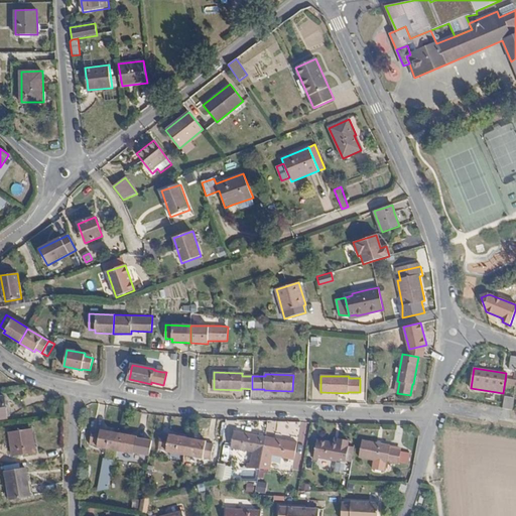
[(506,397),(504,409),(513,410),(515,398),(506,397)]
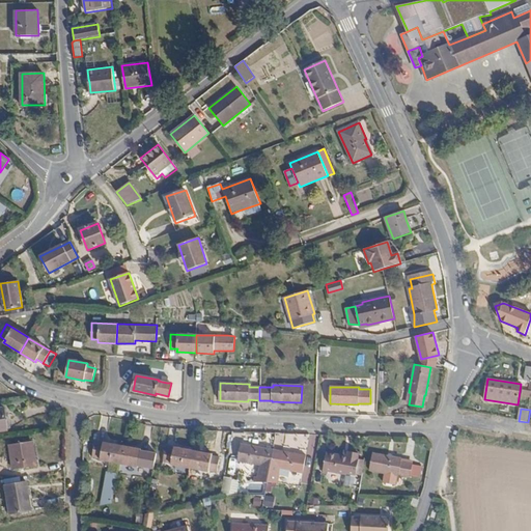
[(35,467),(32,442),(9,445),(14,470),(35,467)]
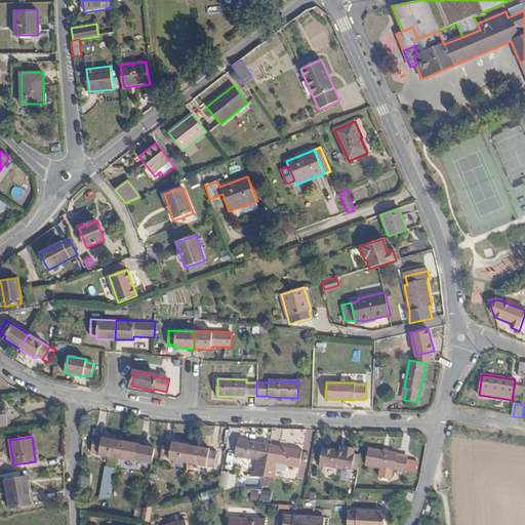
[(117,457),(121,441),(117,441),(103,438),(102,439),(94,438),(91,452),(99,453),(99,454),(117,457)]
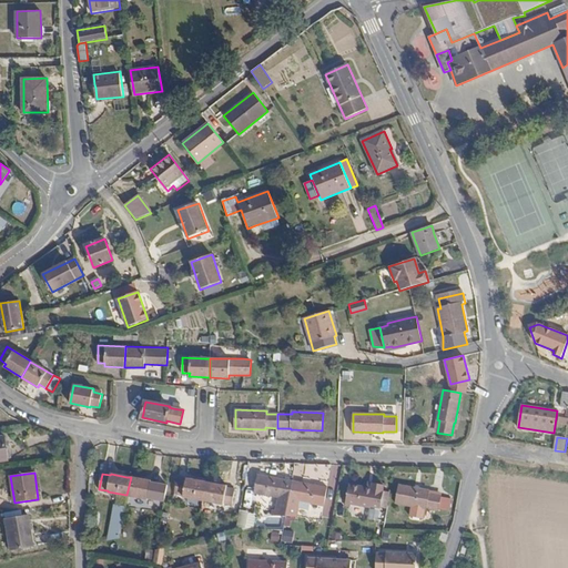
[(286,516),(292,482),(257,475),(255,494),(277,497),(275,516),(286,516)]
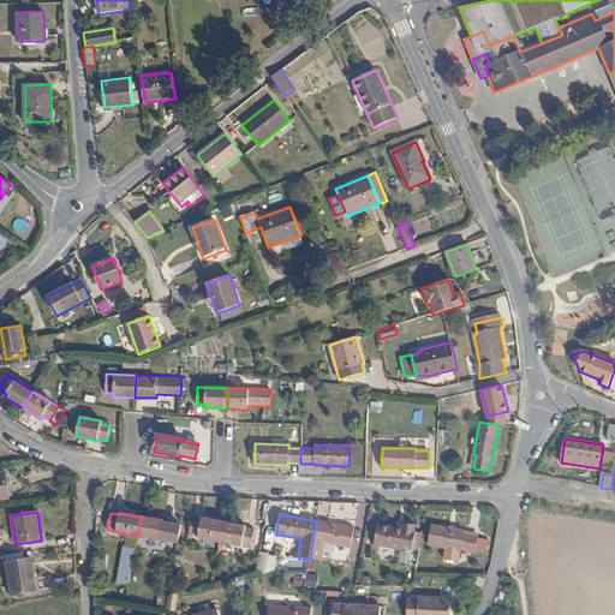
[(161,520),(142,517),(137,536),(159,541),(159,539),(172,542),(178,543),(181,526),(162,523),(163,521),(161,520)]
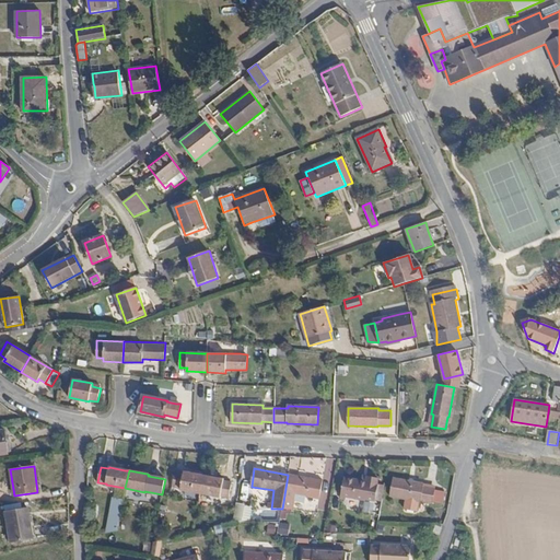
[(200,493),(203,476),(199,476),(195,475),(184,473),(184,474),(175,471),(172,488),(174,488),(181,489),(181,490),(200,493)]
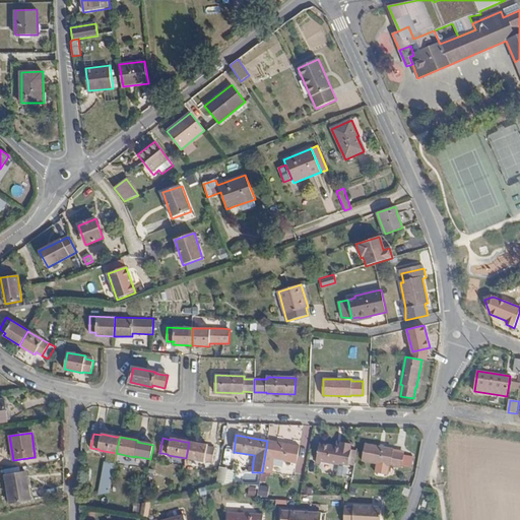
[(271,472),(273,465),(282,467),(283,461),(296,463),(300,447),(267,441),(262,472),(271,472)]
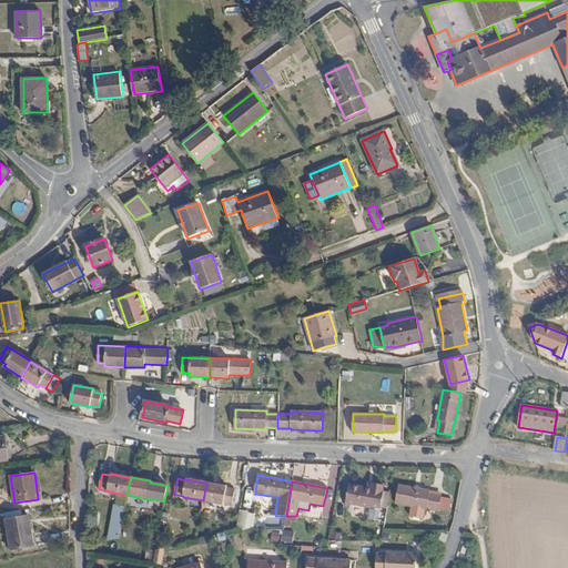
[(215,485),(206,483),(203,500),(223,505),(223,504),(232,505),(235,489),(226,487),(215,485)]
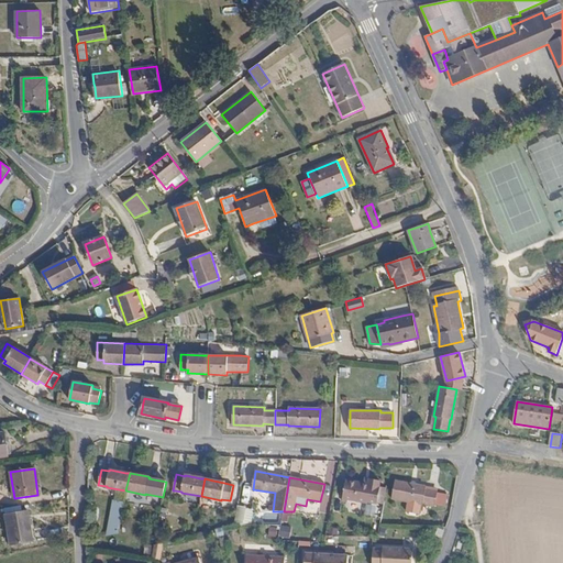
[(377,503),(381,487),(378,486),(379,481),(370,478),(368,485),(346,481),(342,498),(366,503),(366,501),(377,504),(377,503)]
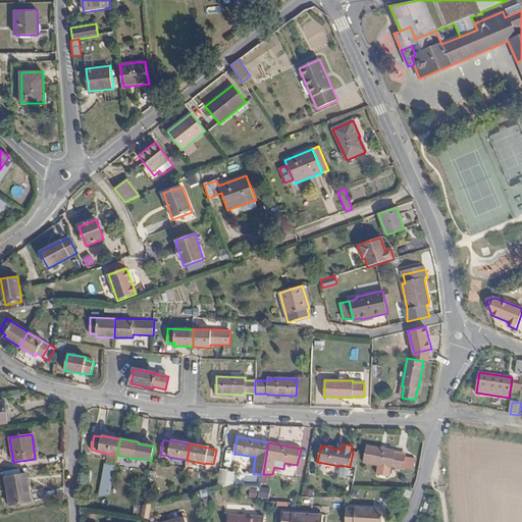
[(363,462),(380,466),(390,467),(392,468),(392,466),(403,468),(406,455),(394,452),(395,451),(367,446),(363,462)]
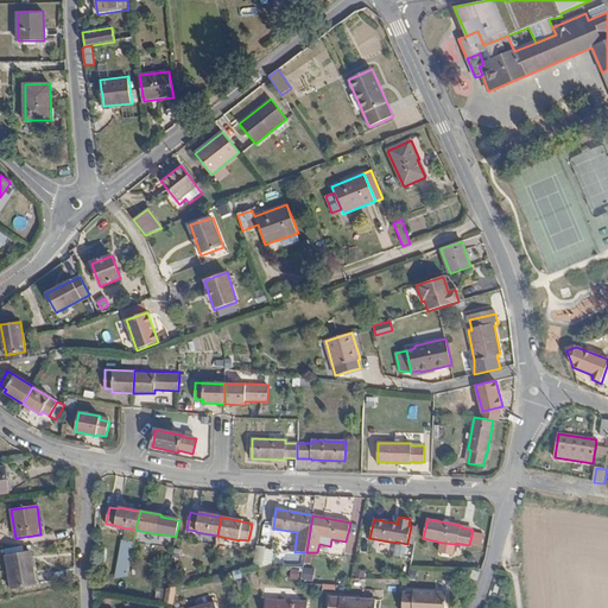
[(413,544),(417,527),(416,527),(411,526),(407,543),(413,544)]
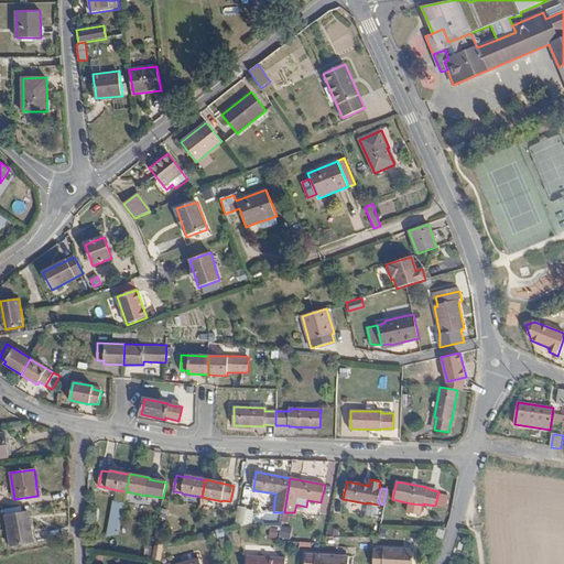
[(448,492),(438,491),(435,506),(446,507),(448,492)]
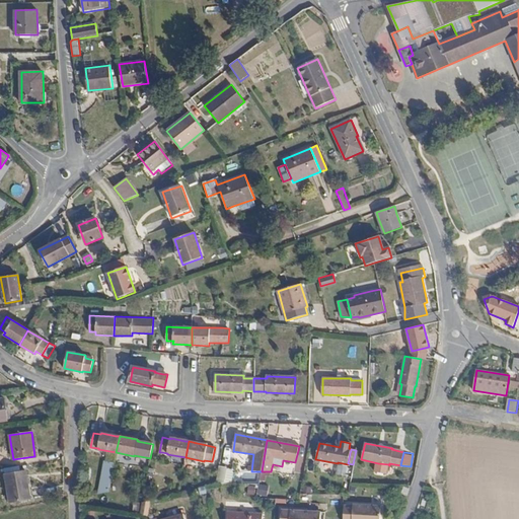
[(109,489),(115,463),(105,461),(100,487),(109,489)]
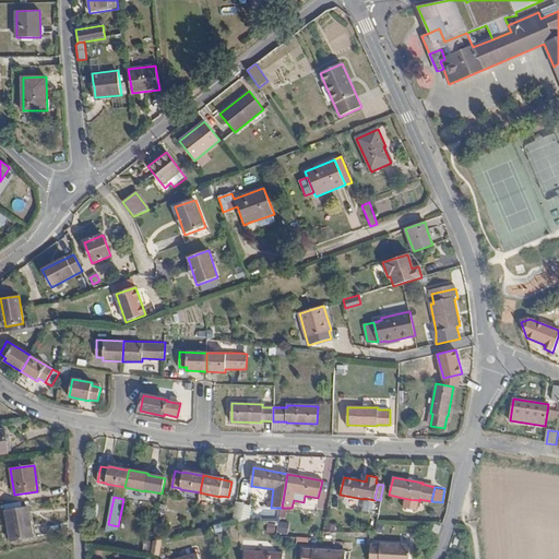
[(233,521),(249,521),(251,509),(249,506),(244,504),(244,503),(236,501),(233,521)]
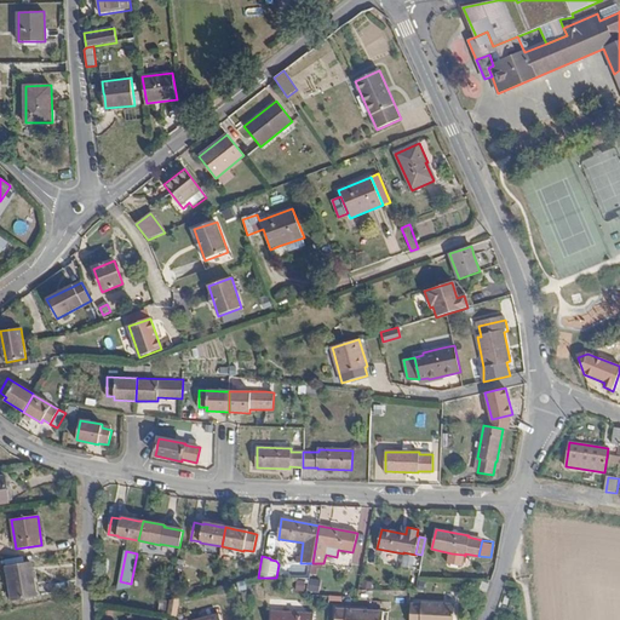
[(35,596),(32,569),(30,563),(6,567),(12,601),(35,596)]
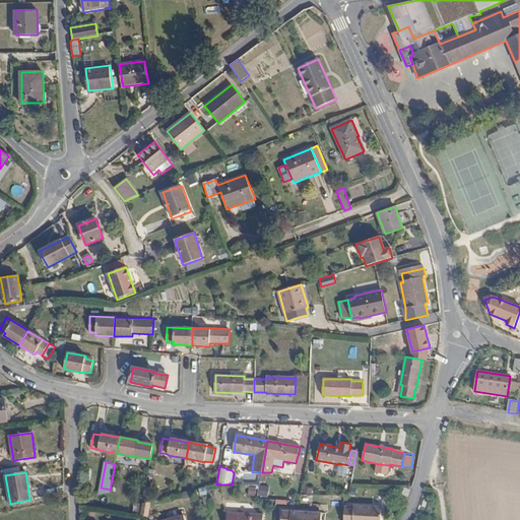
[(270,476),(271,472),(262,472),(260,481),(265,481),(266,476),(270,476)]
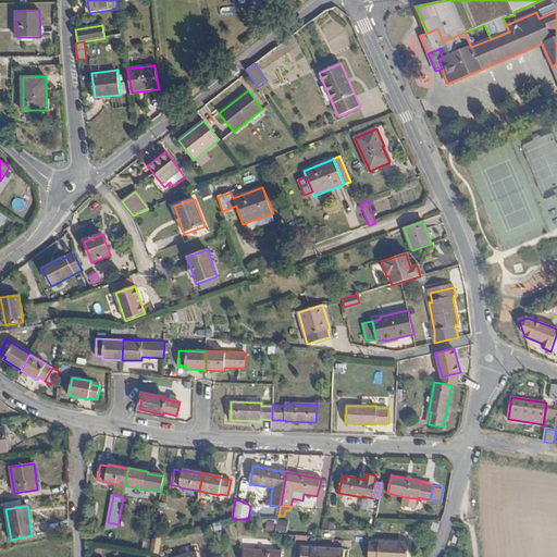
[(288,521),(279,520),(277,532),(286,533),(288,521)]
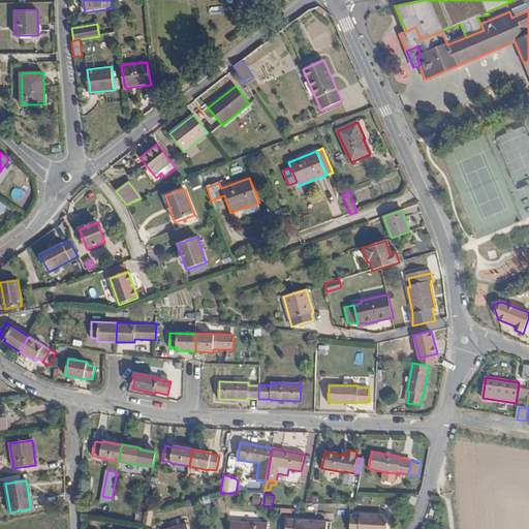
[(409,504),(415,506),(417,498),(411,496),(409,504)]
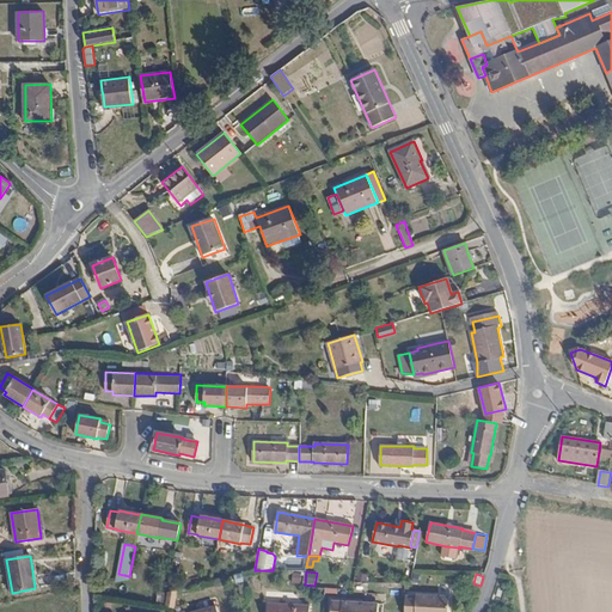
[(165,607),(172,609),(175,591),(167,593),(165,607)]
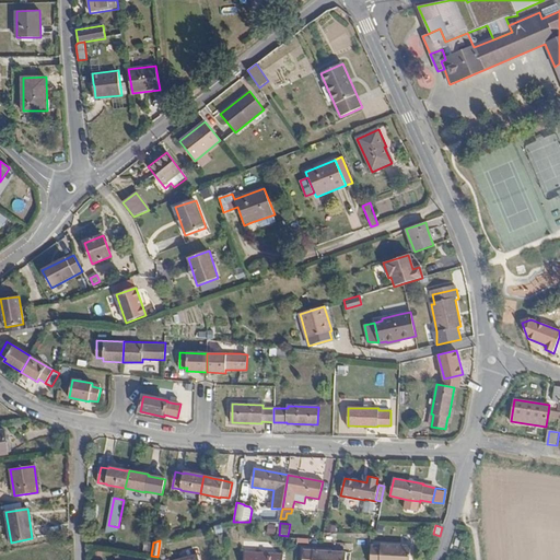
[(381,546),(371,546),(370,559),(409,559),(410,546),(381,545),(381,546)]
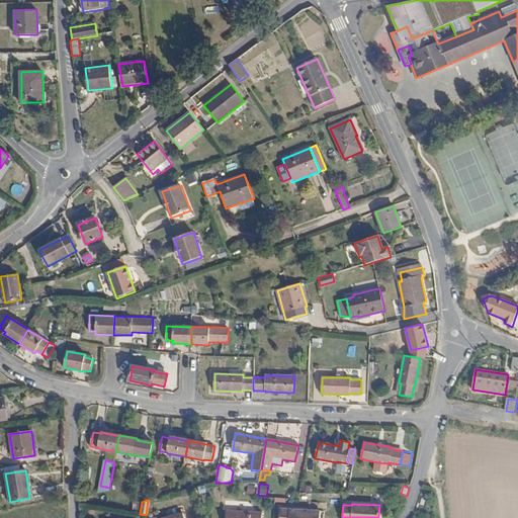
[(289,509),(280,508),(279,517),(319,517),(320,511),(289,509)]
